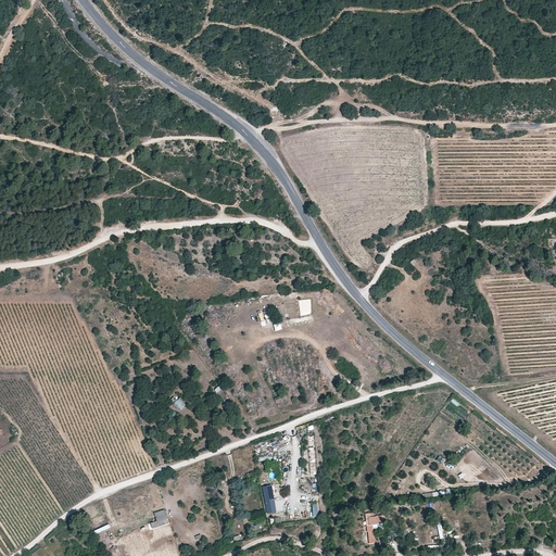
[(174,395),(172,400),(181,408),(186,403),(179,396),(177,399),(174,395)]
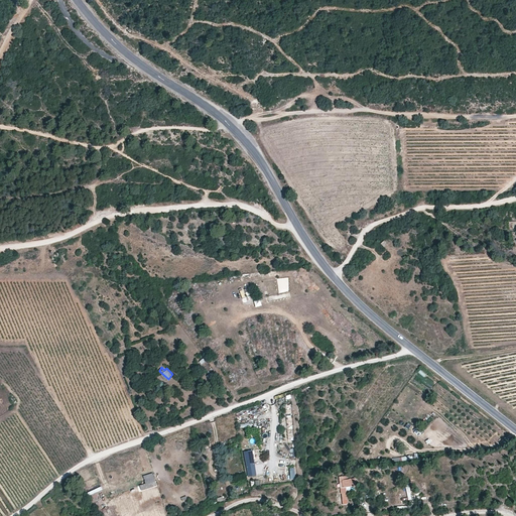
[(254,419),(268,410),(265,406),(251,415),(254,419)]
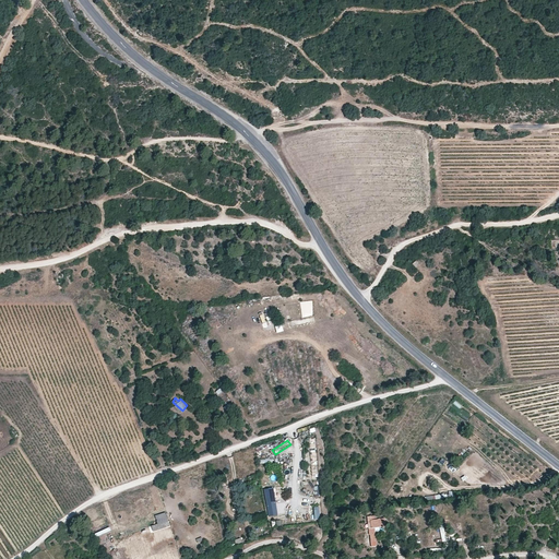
[(266,494),(271,516),(278,515),(277,510),(274,510),(274,507),(277,507),(274,489),(271,489),(271,492),(266,494)]
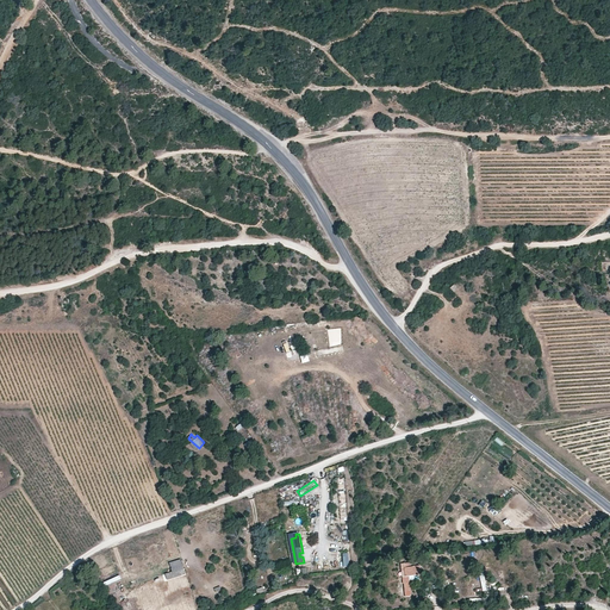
[(166,573),(167,579),(185,573),(180,558),(169,561),(172,571),(166,573)]
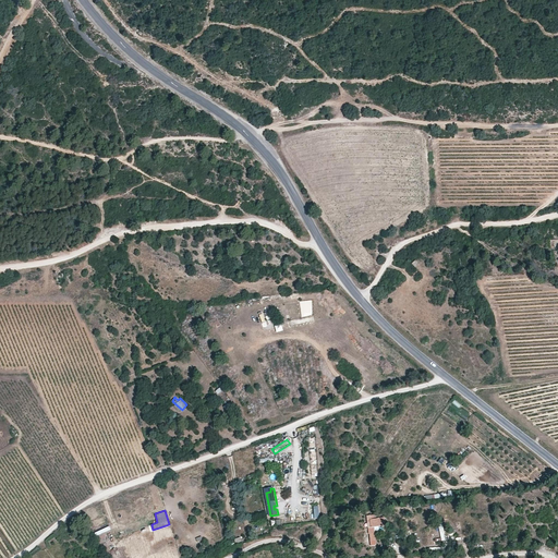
[(375,514),(368,514),(370,528),(368,528),(372,543),(377,543),(375,528),(386,526),(385,518),(375,518),(375,514)]
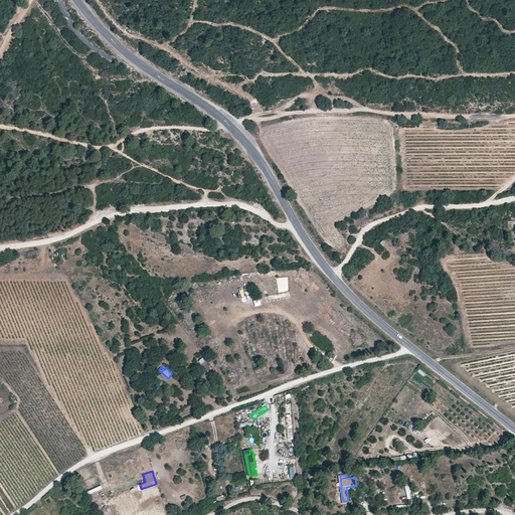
[(242,482),(235,484),(237,490),(244,488),(242,482)]
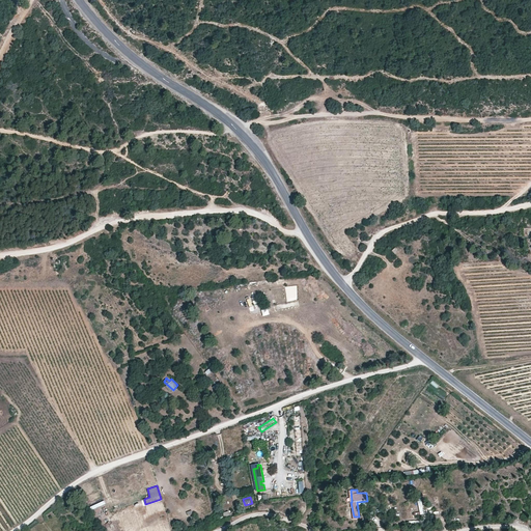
[(91,510),(106,504),(104,500),(90,506),(91,510)]
